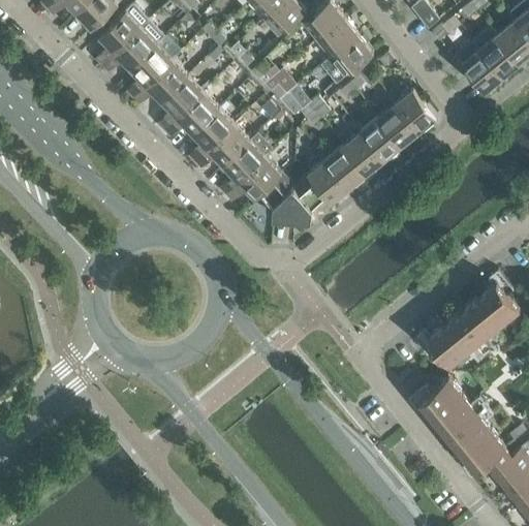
[(68,1),(76,10),(87,0),(55,0),(48,7),(55,14),(68,1)]
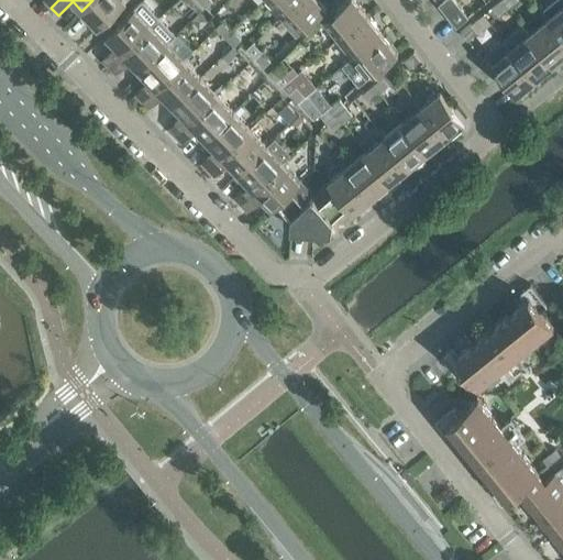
[(99,30),(128,2),(124,0),(92,0),(81,11),(99,30)]
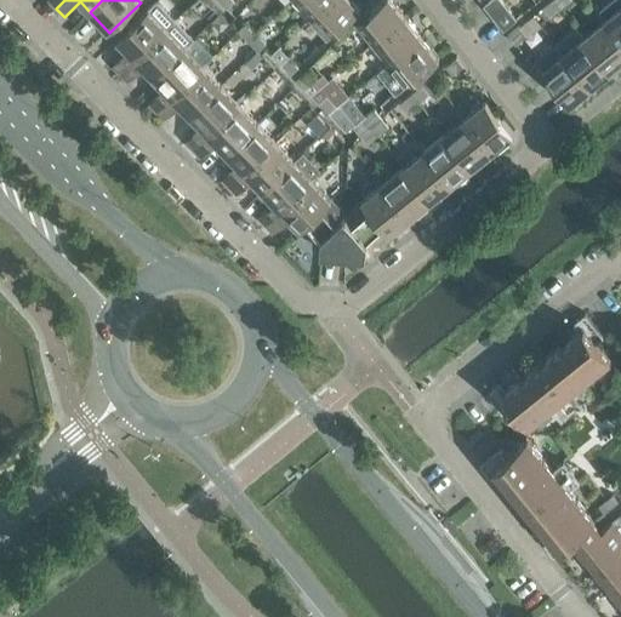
[(235,4),(232,0),(218,0),(228,11),(235,4)]
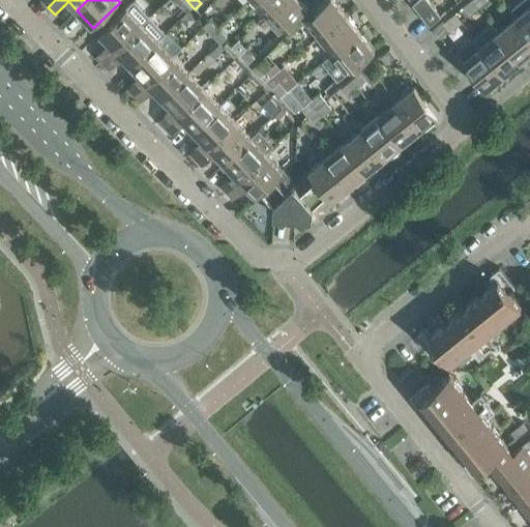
[(251,0),(249,1),(265,18),(283,0),(251,0)]
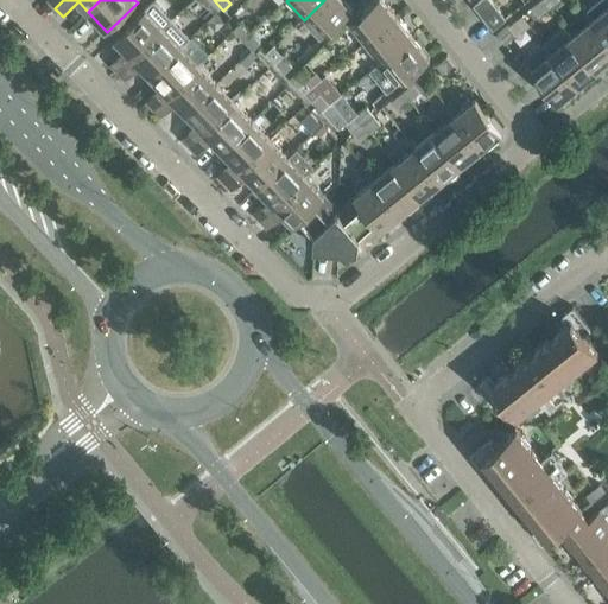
[(343,0),(324,0),(304,20),(323,39),(354,10),(343,0)]
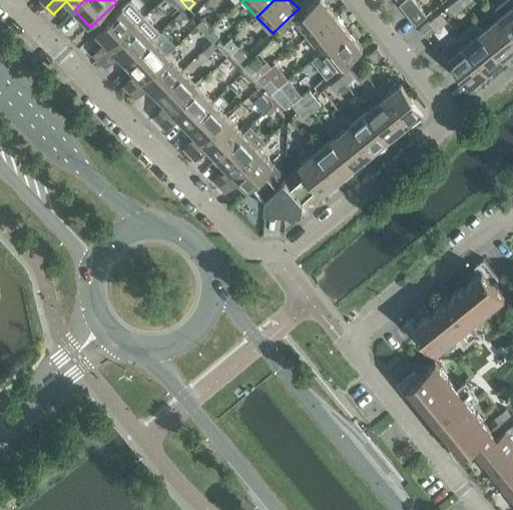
[(308,38),(336,16),(322,0),(319,0),(294,21),(308,38)]
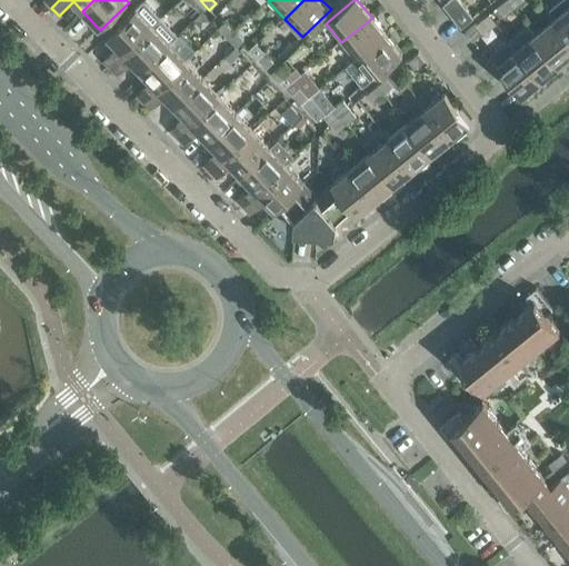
[(451,0),(443,7),(461,30),(473,20),(457,0),(451,0)]
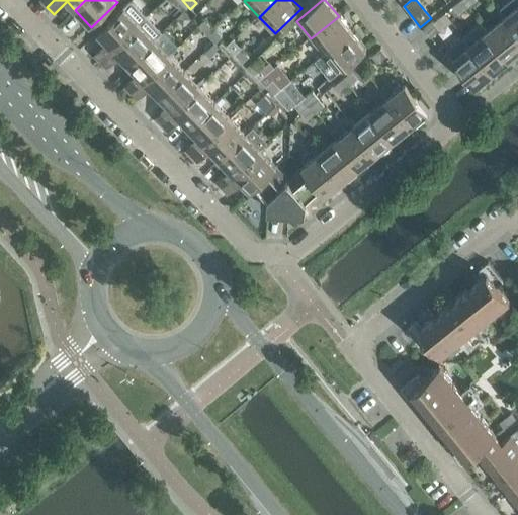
[(476,0),(463,0),(462,2),(467,8),(477,1),(476,0)]
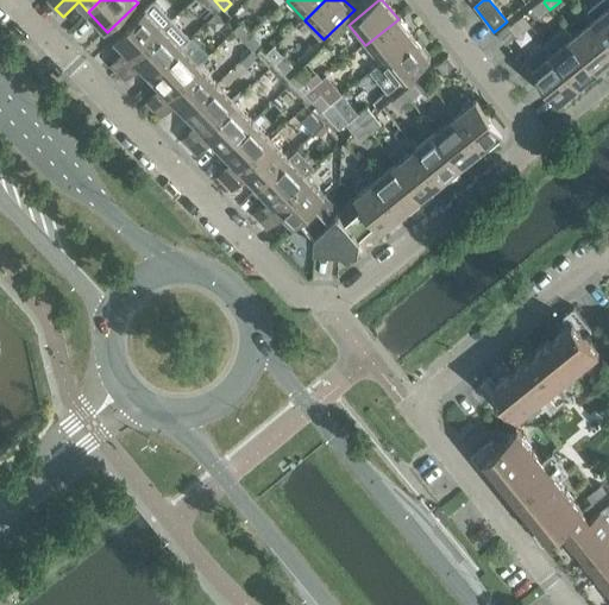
[(608,1),(608,0),(604,0),(588,14),(594,23),(608,42),(608,1)]
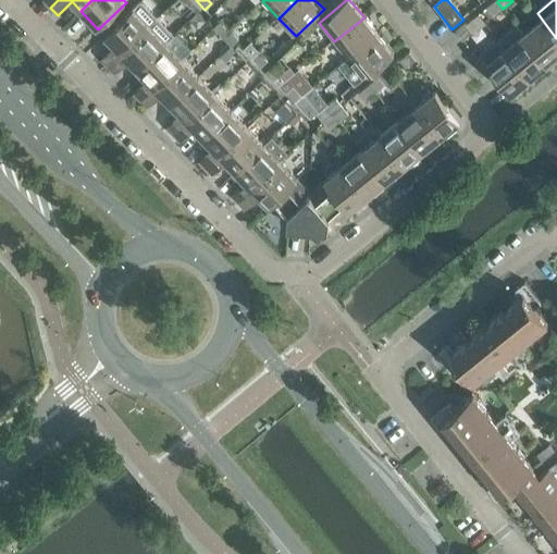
[(115,48),(102,61),(109,69),(158,20),(141,2),(134,10),(106,37),(115,48)]
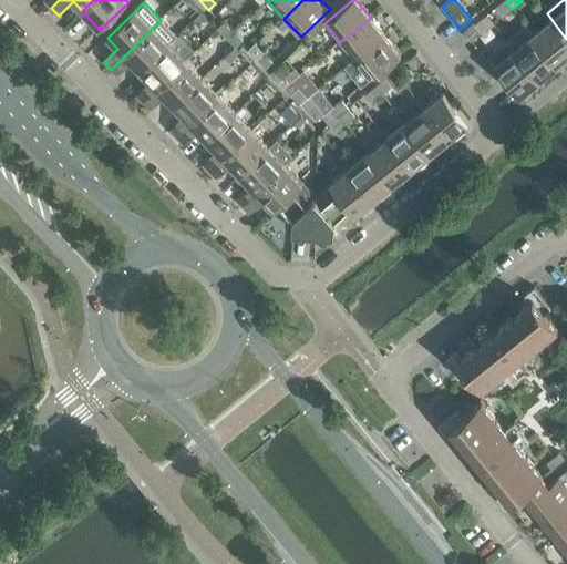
[(502,18),(512,9),(506,2),(496,10),(502,18)]
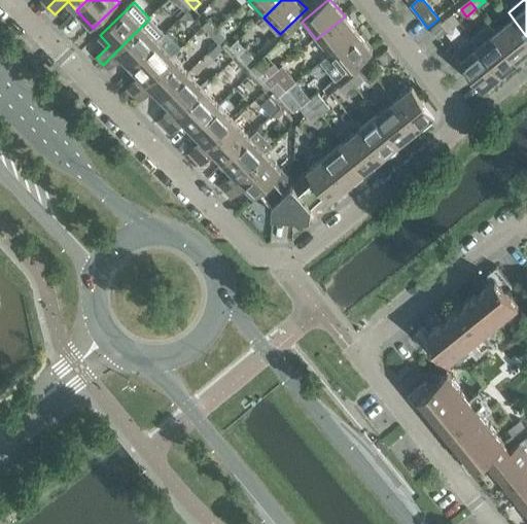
[(195,22),(187,13),(179,22),(186,30),(195,22)]
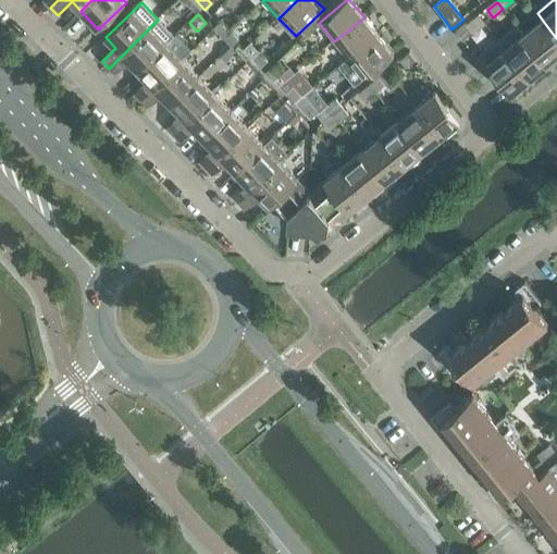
[(349,60),(379,36),(364,17),(334,41),(349,60)]
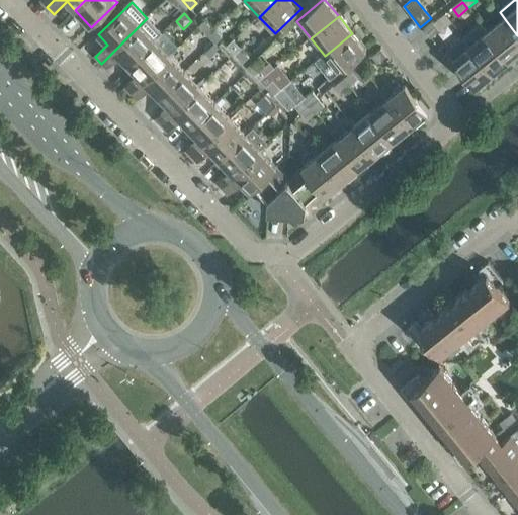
[(147,18),(101,64),(107,70),(120,58),(128,67),(162,34),(147,18)]
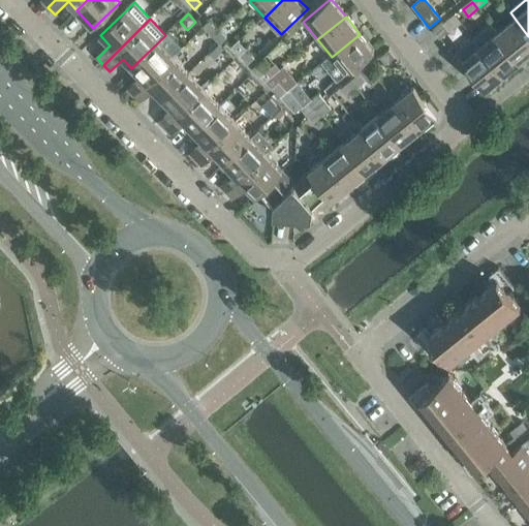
[(232,19),(219,31),(227,39),(228,40),(241,27),(232,19)]
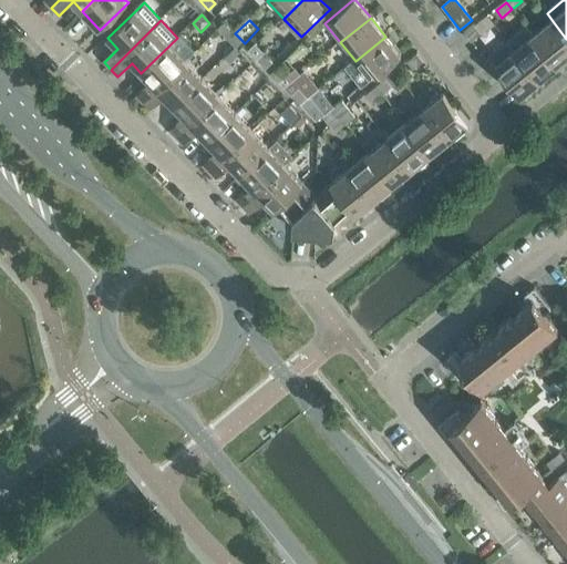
[(566,65),(566,39),(553,21),(534,36),(558,67),(564,62),(566,65)]
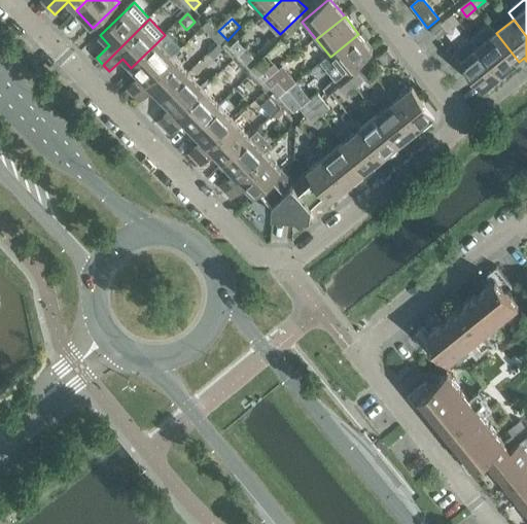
[(204,28),(212,37),(218,30),(210,22),(204,28)]
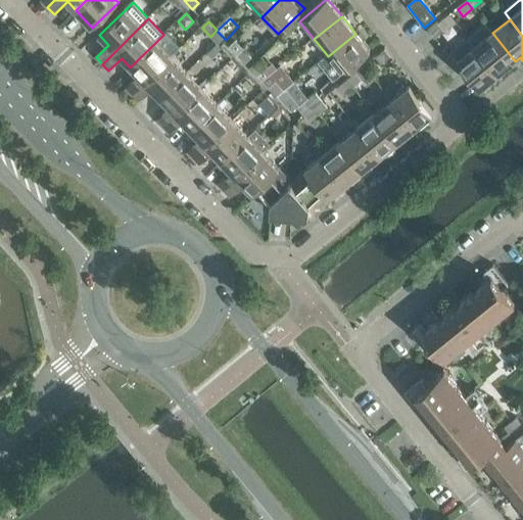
[(434,39),(443,32),(438,25),(429,33),(434,39)]
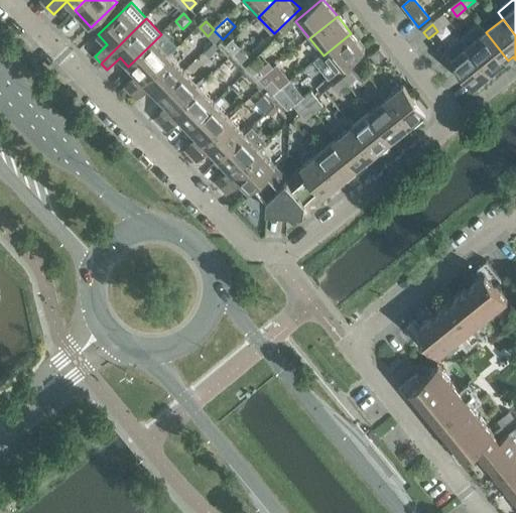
[(479,24),(463,38),(494,78),(506,68),(504,65),(508,60),(486,32),(479,24)]
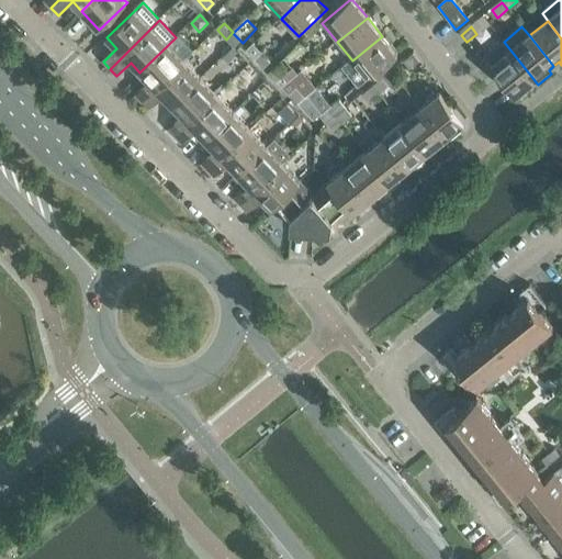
[(233,33),(233,32),(226,40),(235,48),(242,42),(233,33)]
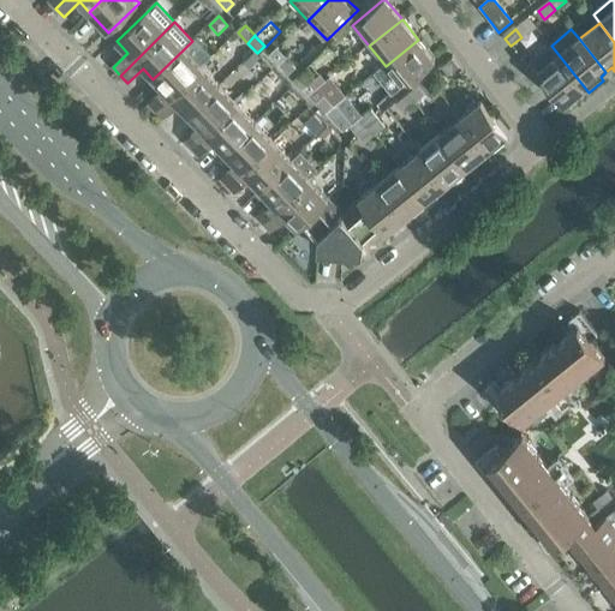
[(163,90),(149,105),(156,113),(202,67),(212,58),(193,40),(192,41),(153,79),(163,90)]
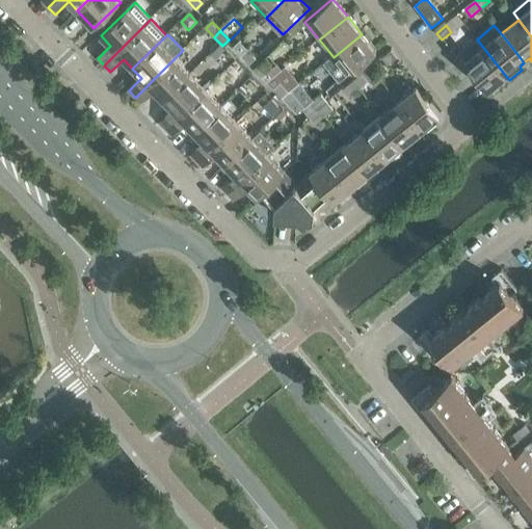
[(339,83),(377,52),(362,34),(334,57),(324,64),(339,83)]
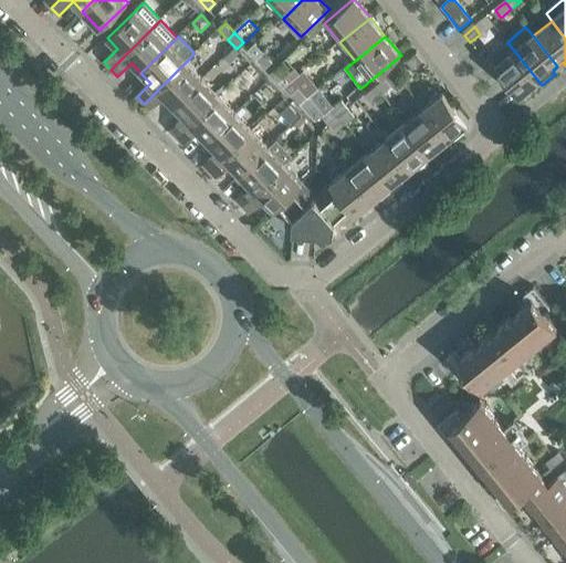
[(507,42),(488,58),(520,97),(526,92),(528,95),(542,85),(507,42)]
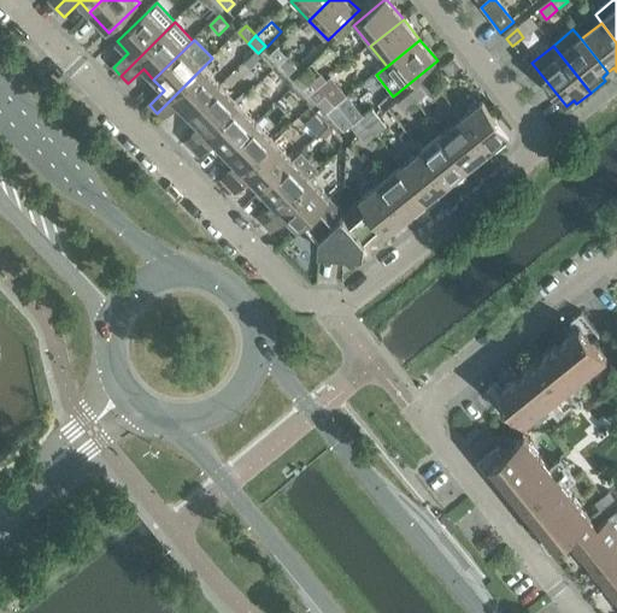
[(260,62),(256,56),(245,65),(251,71),(260,62)]
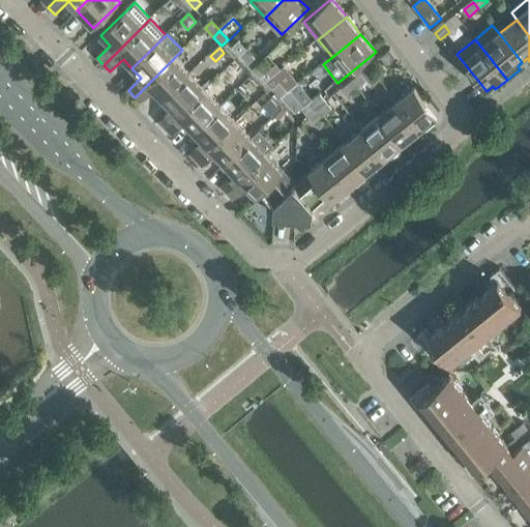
[(248,65),(256,59),(247,51),(240,57),(248,65)]
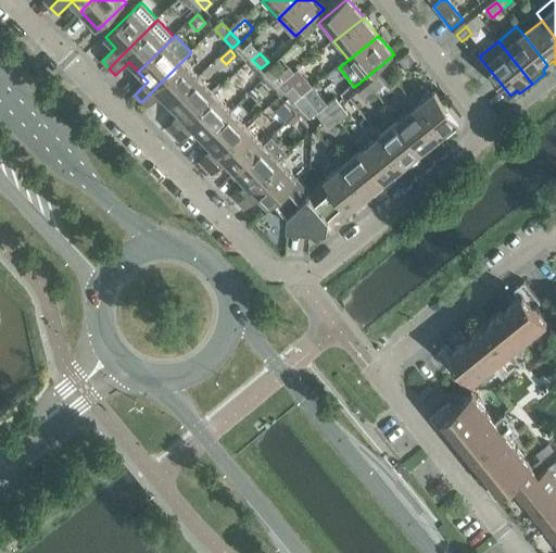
[(400,62),(405,70),(416,61),(409,53),(400,62)]
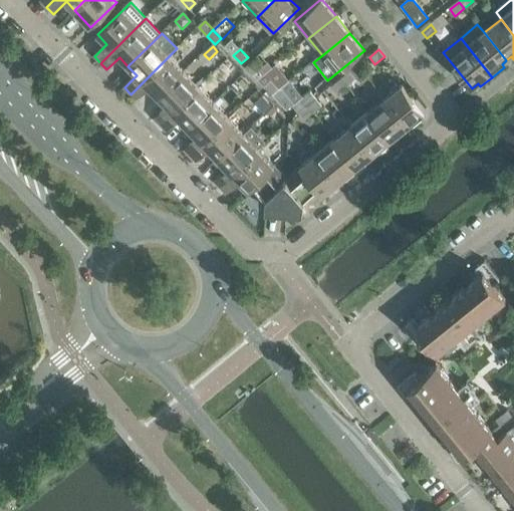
[(169,56),(131,94),(137,100),(150,88),(158,97),(184,72),(169,56)]
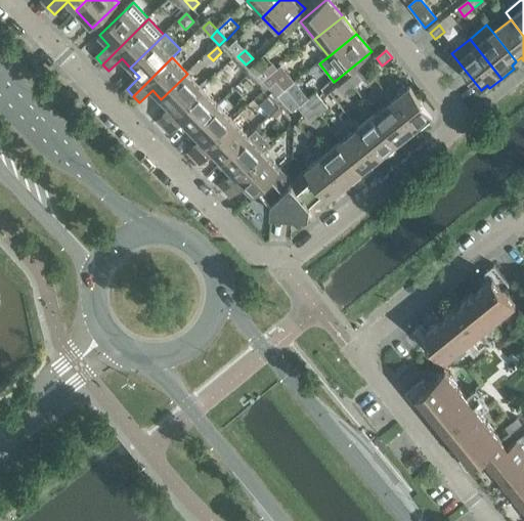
[(259,78),(265,72),(257,63),(251,70),(259,78)]
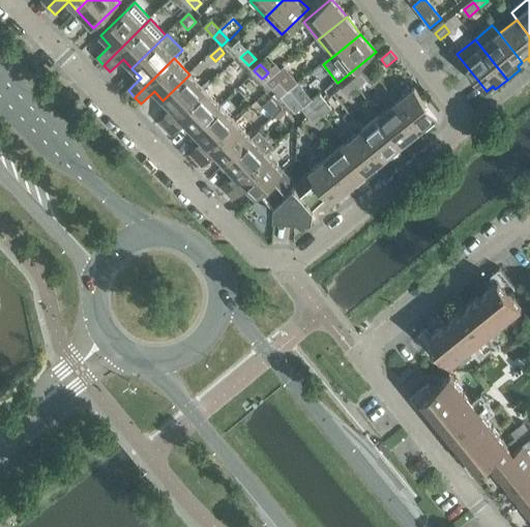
[(189,75),(163,100),(172,110),(159,122),(166,129),(205,91),(189,75)]
